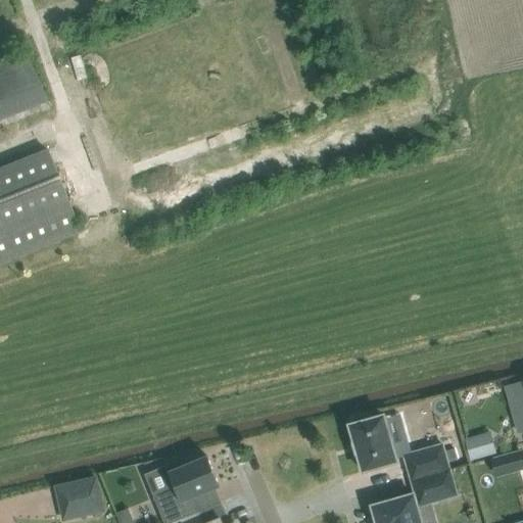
[(28,55),(0,65),(0,122),(47,103),(28,55)]
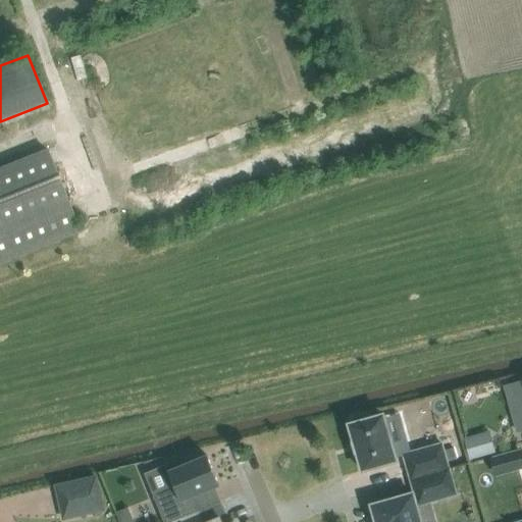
[(0,262),(80,231),(48,151),(0,169),(0,262)]
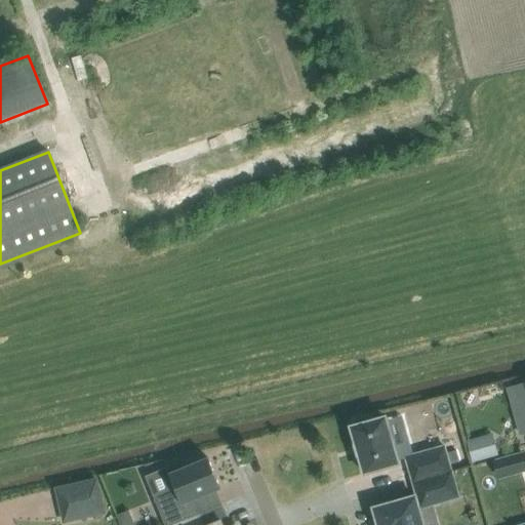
[(508,389),(512,406),(524,402),(524,382),(523,384),(508,389)]
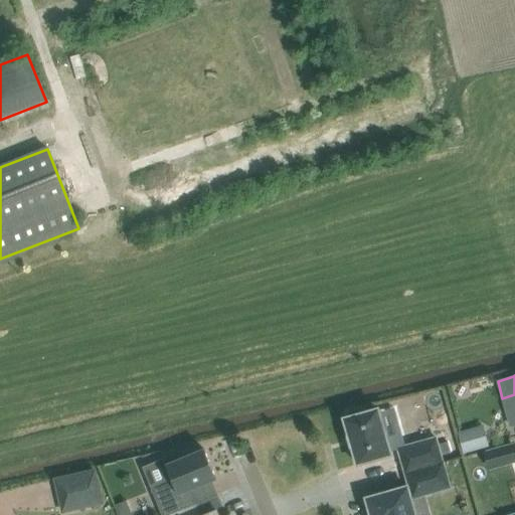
[(349,437),(348,438),(351,448),(352,447),(357,465),(391,456),(378,409),(363,413),(362,408),(348,412),(349,417),(344,419),(349,437)]
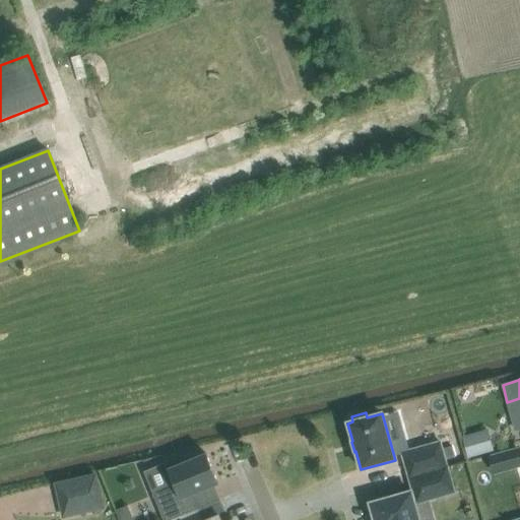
[(488,433),(461,441),(467,460),(467,461),(491,455),(494,454),(488,433)]
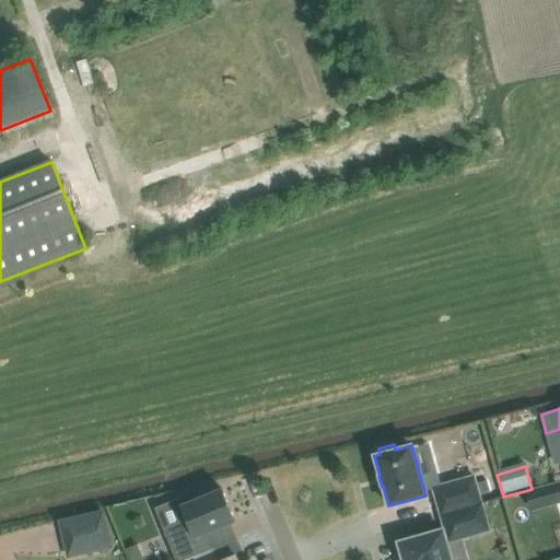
[(433,488),(441,515),(481,503),(474,476),(433,488)]
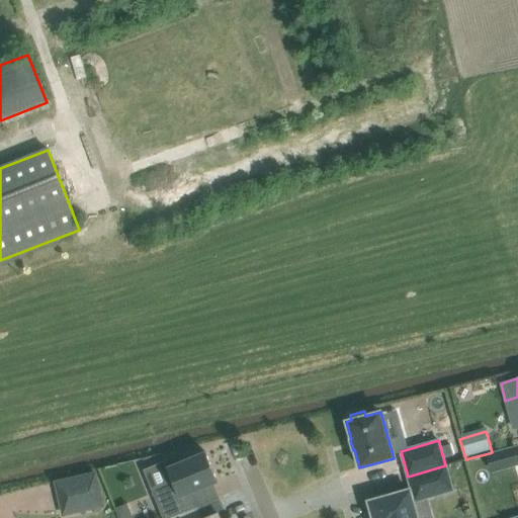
[(494,470),(517,463),(517,449),(517,445),(492,452),(489,453),(494,470)]
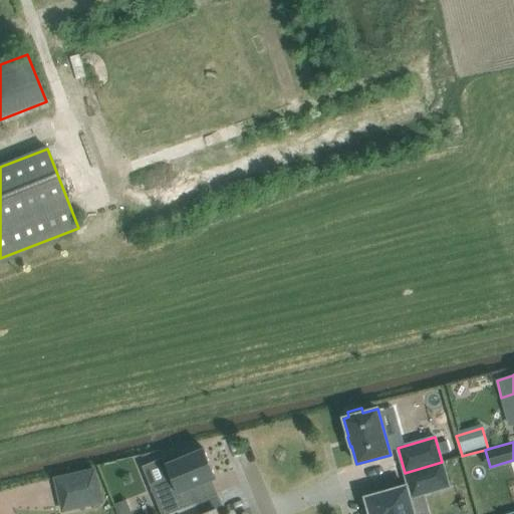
[(152,490),(161,513),(168,513),(197,502),(191,489),(216,479),(204,449),(179,459),(178,456),(159,460),(165,485),(152,490)]
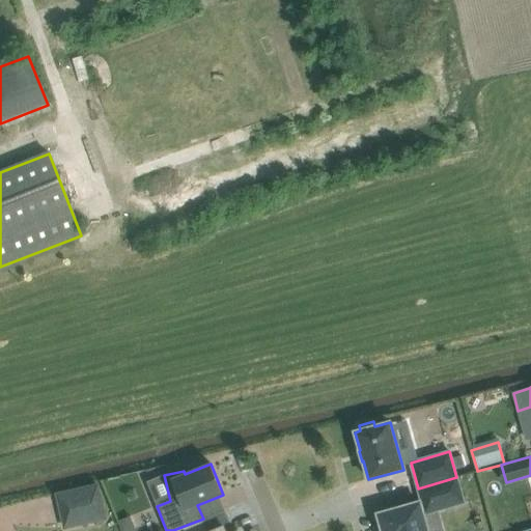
[(424,502),(378,514),(382,529),(376,530),(427,530),(423,514),(464,504),(456,478),(420,487),(424,502)]
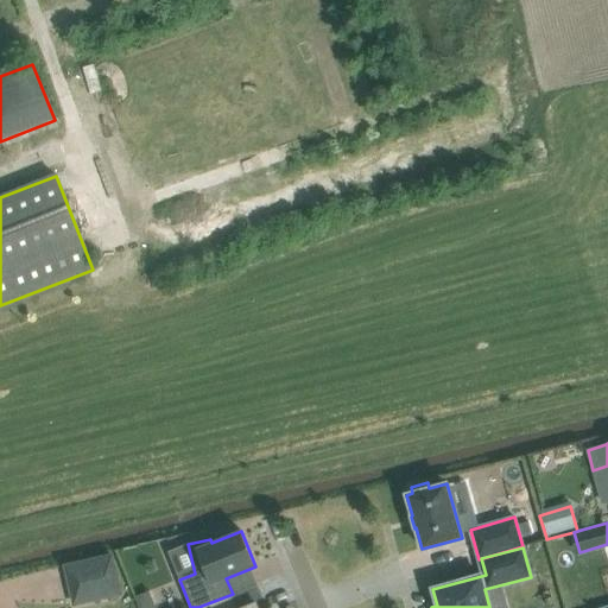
[(67,567),(71,590),(75,605),(97,599),(121,594),(112,557),(67,567)]
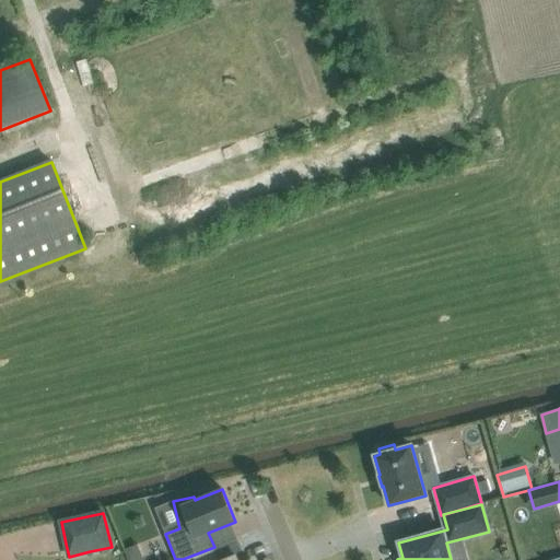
[(219,559),(214,547),(183,559),(237,559),(236,556),(224,559),(219,559)]
